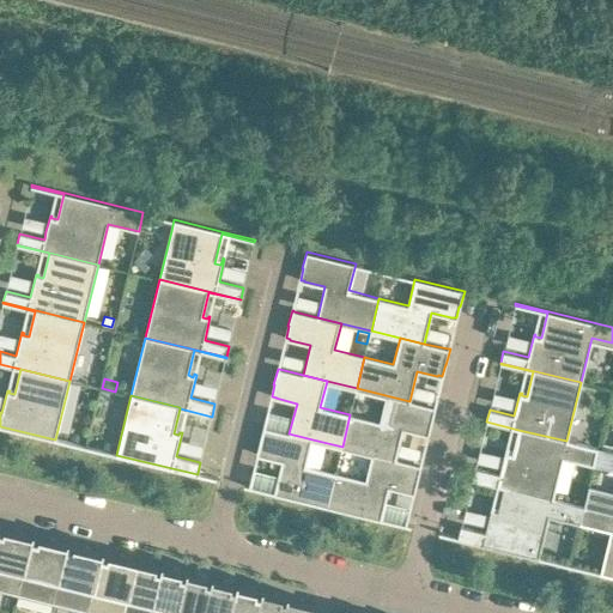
[(343,447),(371,454),(395,460),(402,429),(423,434),(424,434),(428,434),(431,423),(436,407),(434,406),(434,407),(410,401),(386,395),(378,422),(350,414),(343,447)]
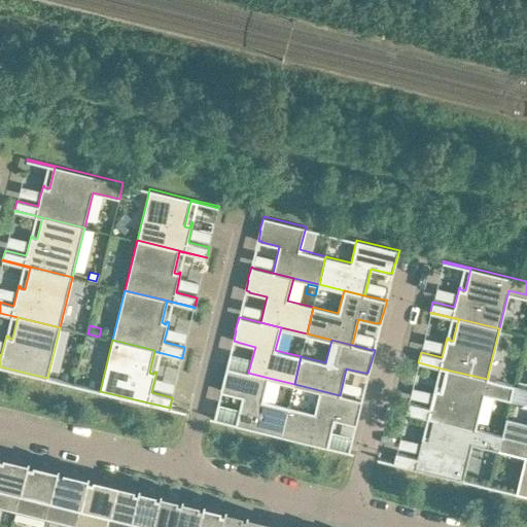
[(224,380),(221,390),(225,391),(224,392),(243,396),(240,409),(237,422),(236,424),(282,435),(288,407),(262,400),(269,378),(248,373),(227,367),(227,366),(226,366),(223,380),(224,380)]
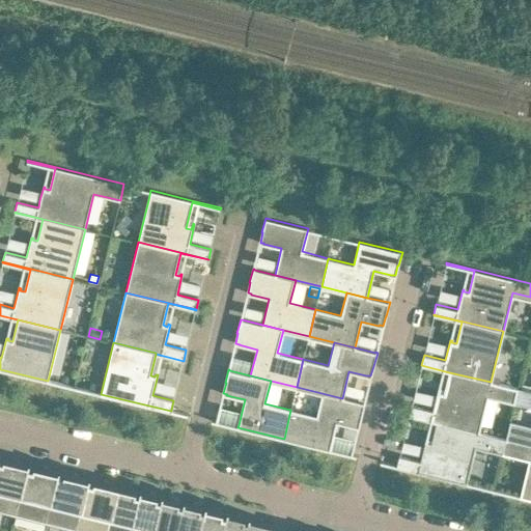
[(518,389),(491,382),(449,372),(444,394),(439,392),(440,390),(438,390),(432,410),(412,406),(409,415),(437,422),(477,431),(486,395),(514,402),(518,389)]
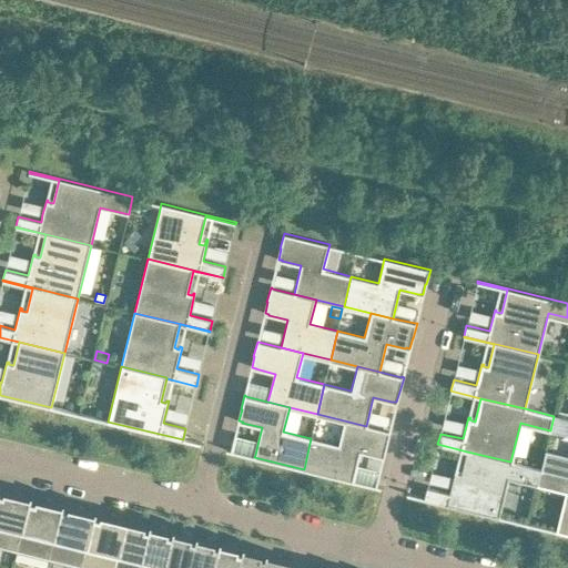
[(311,438),(304,469),(353,482),(353,479),(356,466),(359,452),(379,456),(379,455),(383,456),(386,445),(387,446),(391,430),(388,430),(388,432),(366,426),(344,421),(338,445),(311,438)]
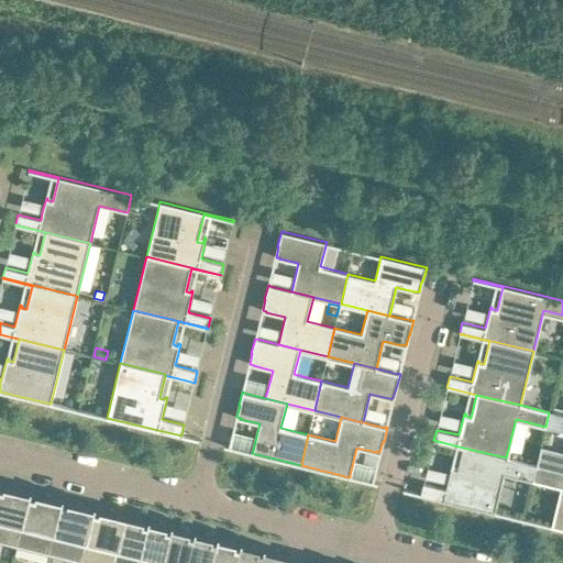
[(562,450),(541,445),(537,465),(562,471),(562,450)]
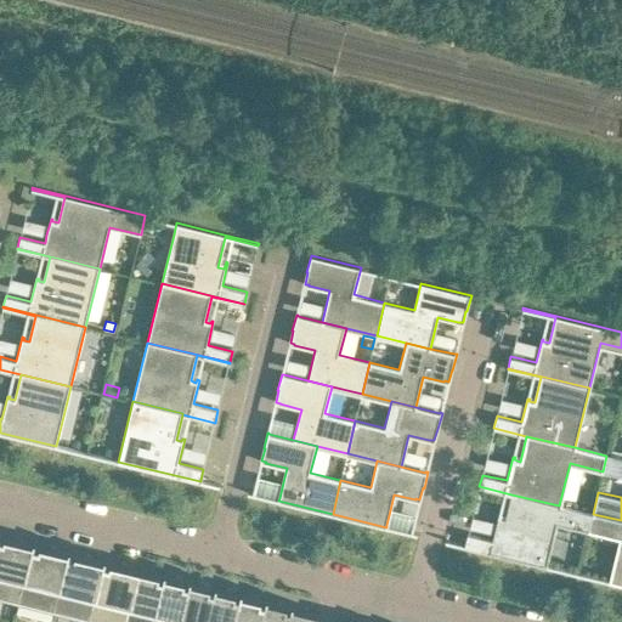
[(465,544),(464,547),(544,566),(546,563),(555,520),(589,529),(593,514),(559,505),(512,495),(505,520),(499,519),(501,516),(498,516),(492,539),(468,533),(465,544)]
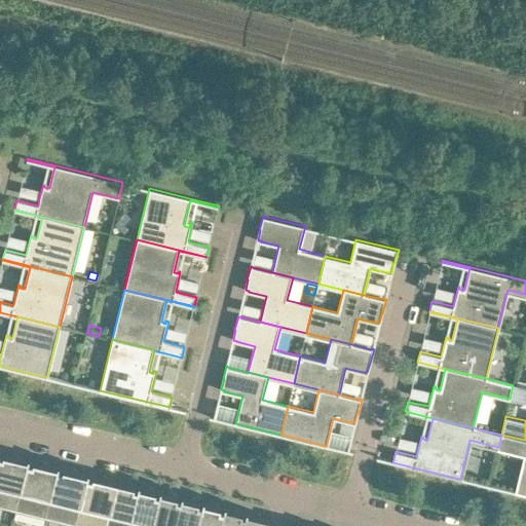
[(525,440),(501,435),(498,447),(525,453),(516,489),(515,492),(525,494),(525,440)]
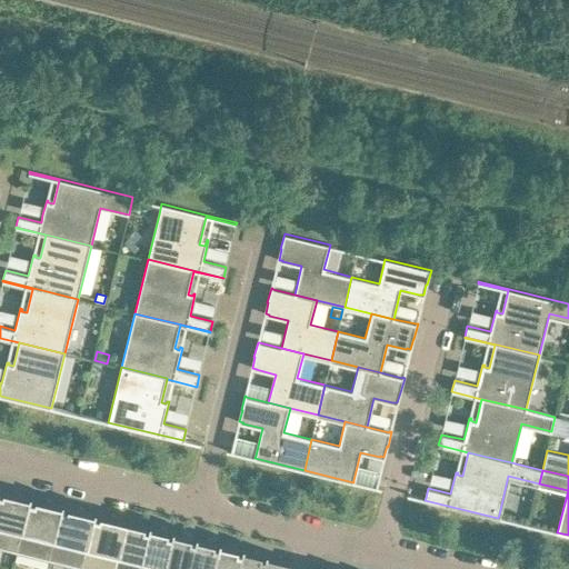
[(0,546),(17,550),(30,495),(0,487),(0,546)]
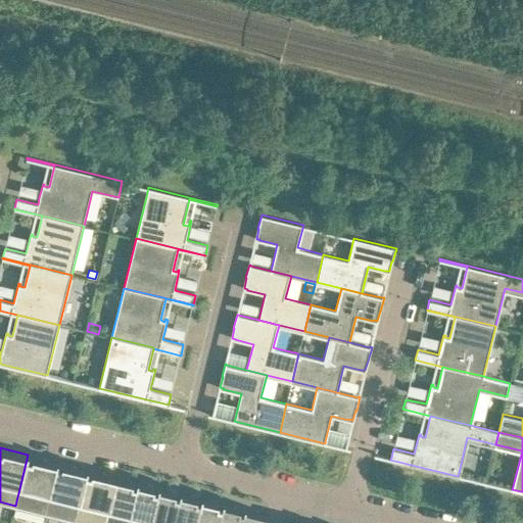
[(58,462),(28,455),(15,506),(45,514),(58,462)]
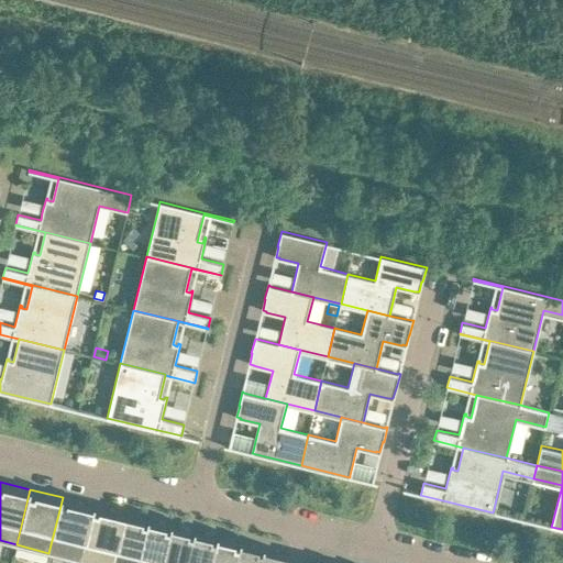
[(80,561),(95,505),(63,497),(48,553),(80,561)]
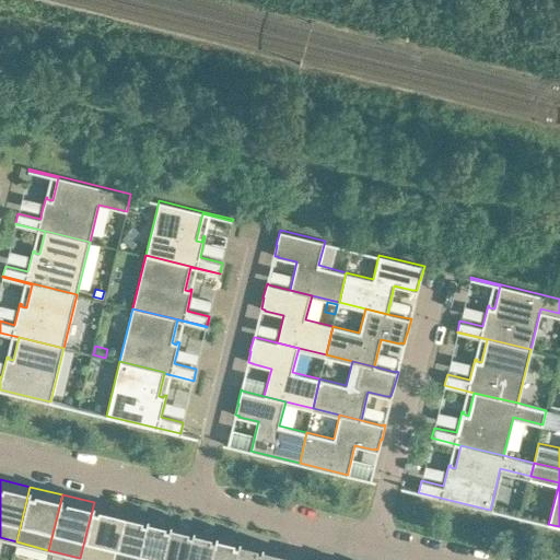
[(113,559),(126,511),(94,502),(80,558),(90,559),(113,559)]
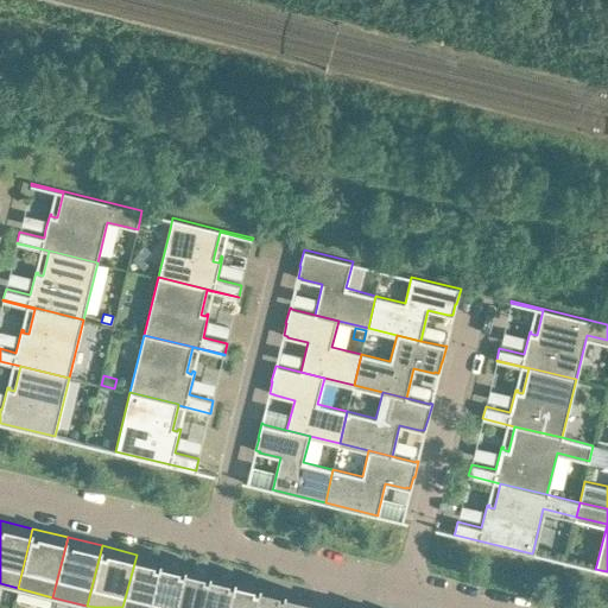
[(149,607),(162,561),(137,555),(122,607),(149,607)]
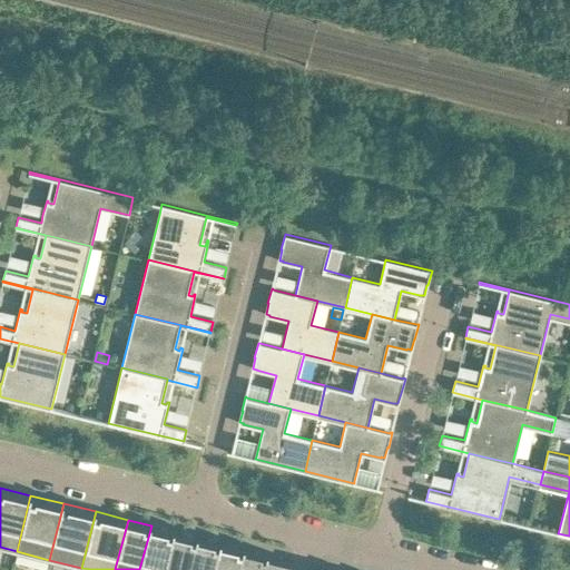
[(139,569),(165,569),(175,531),(151,526),(139,569)]
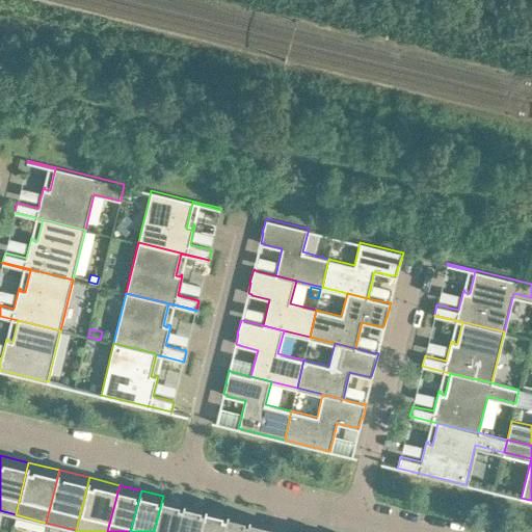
[(177,531),(185,501),(163,496),(154,531),(177,531)]
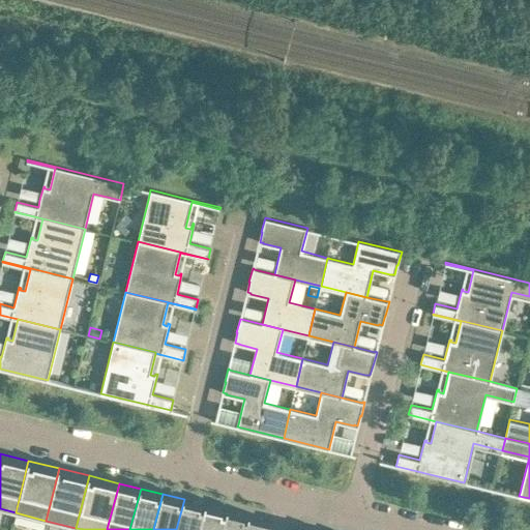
[(176,529),(199,529),(206,504),(184,499),(176,529)]
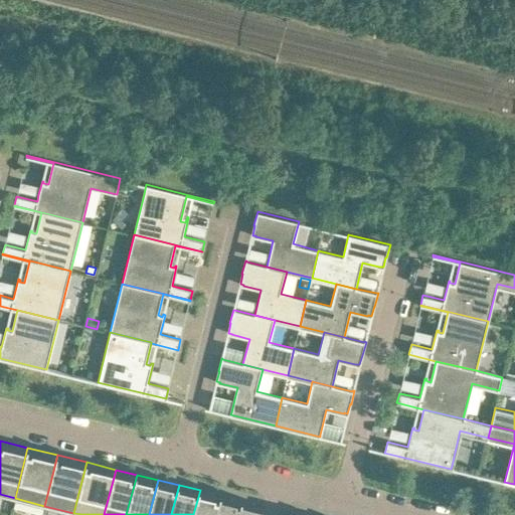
[(215,514),(221,495),(200,490),(193,514),(215,514)]
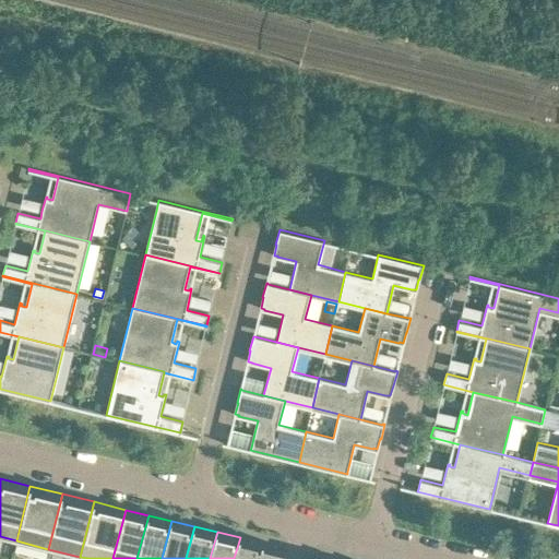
[(234,558),(259,558),(263,543),(240,537),(234,558)]
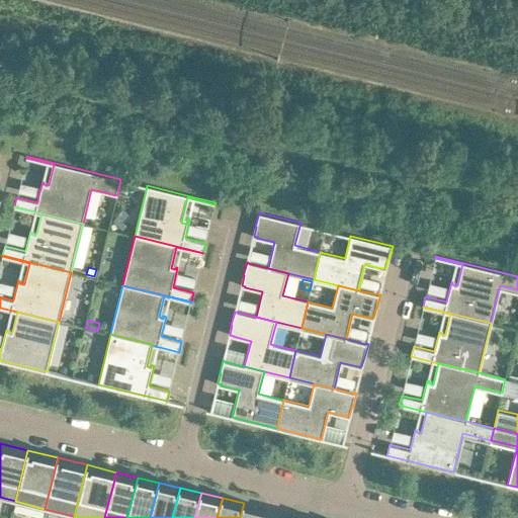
[(263,517),(266,509),(244,503),(240,517),(263,517)]
